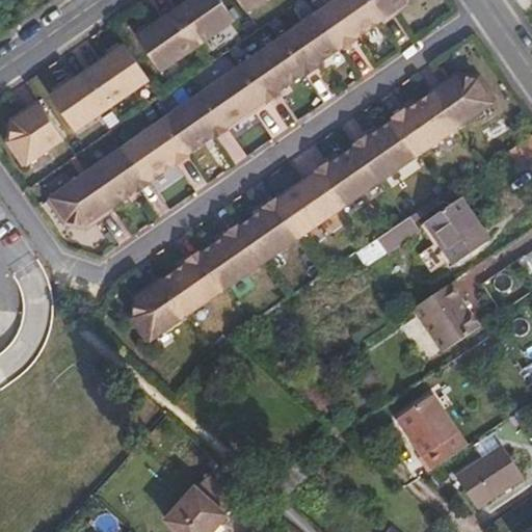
[(191,0),(176,11),(198,46),(217,33),(236,20),(222,0),(191,0)]
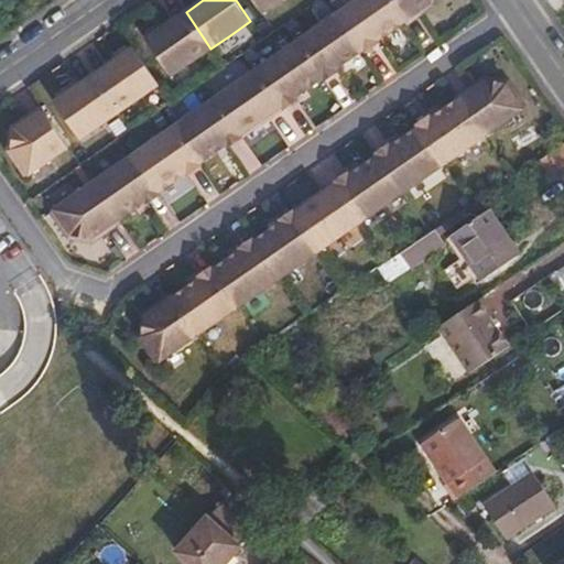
[(281,0),(253,0),(262,13),(281,0)]
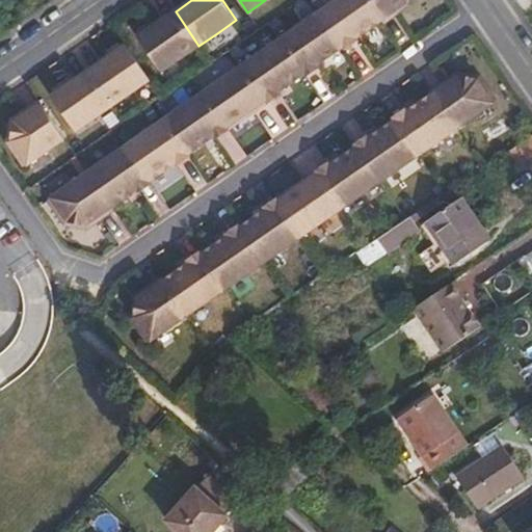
[(324,21),(343,47),(344,50),(349,47),(357,41),(355,38),(381,20),(367,0),(337,0),(318,12),(324,21)]
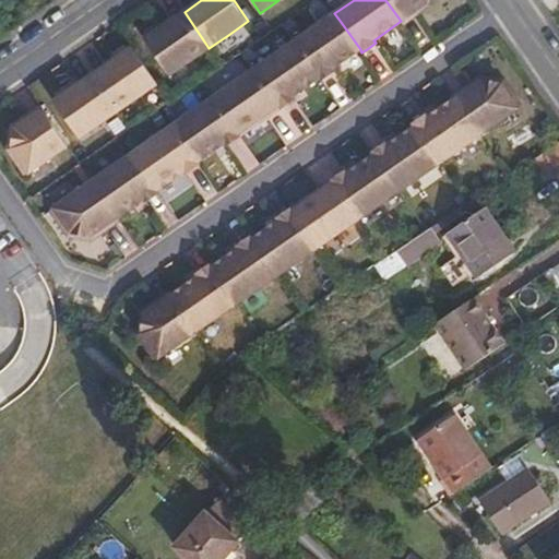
[(385,0),(401,21),(426,3),(427,0),(385,0)]
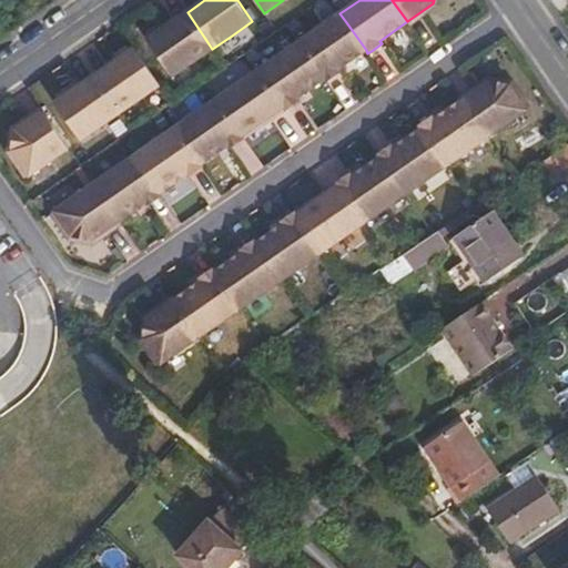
[(212,49),(188,12),(166,27),(161,23),(149,31),(149,38),(148,40),(173,77),(212,49)]
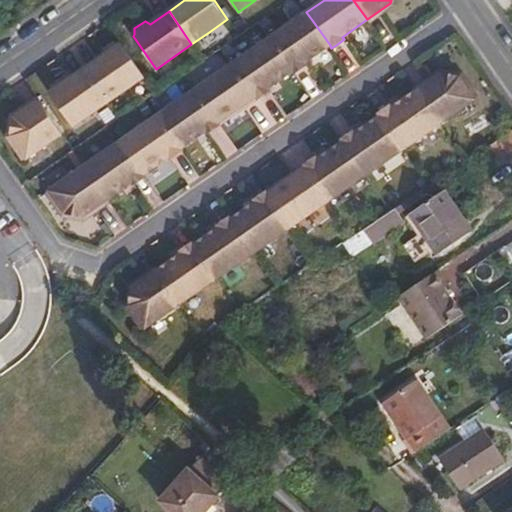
[(85,166),(108,199),(131,182),(133,185),(146,175),(145,174),(168,157),(170,159),(170,158),(183,150),(181,148),(205,131),(207,133),(220,124),(219,122),(242,106),(244,108),(257,99),(255,96),(292,71),(294,74),(307,65),(305,63),(330,45),(312,20),(306,12),(233,64),(158,115),(85,166)]
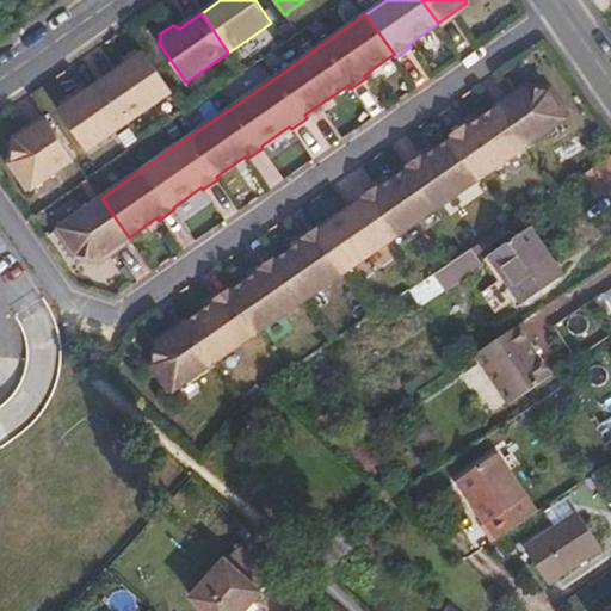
[(121,68),(103,81),(130,121),(148,107),(172,91),(146,51),(143,53),(137,50),(125,59),(124,66),(121,68)]
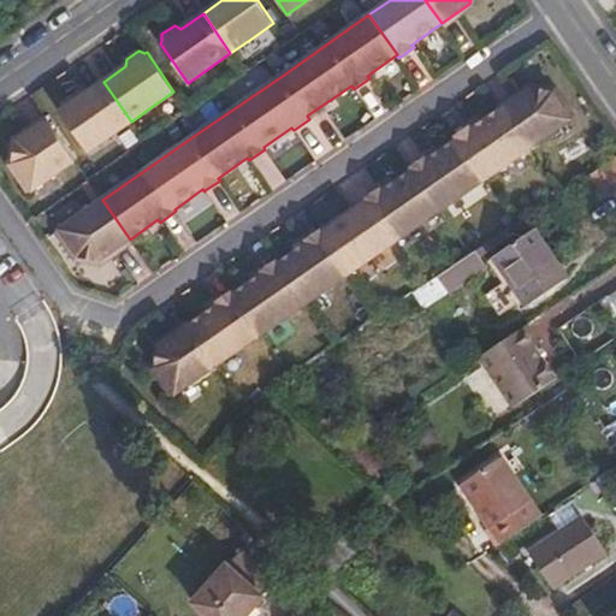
[(131,122),(104,82),(81,96),(75,94),(66,100),(63,102),(63,110),(60,111),(88,152),(131,122)]
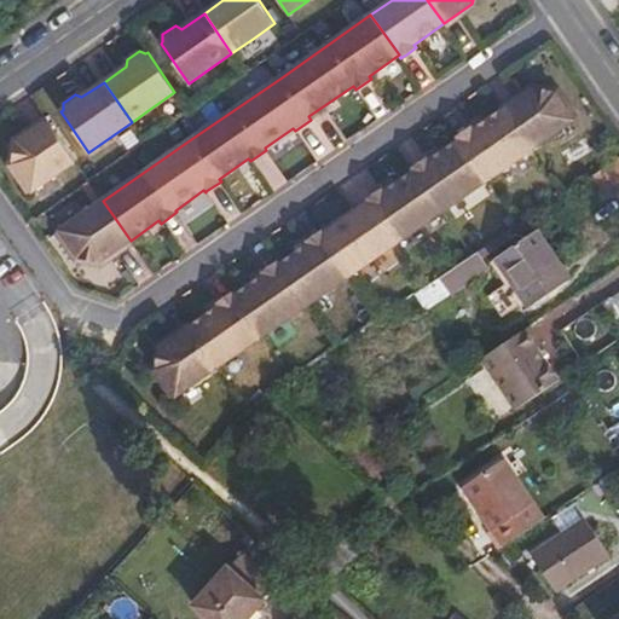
[(531,91),(503,110),(531,150),(573,120),(556,96),(531,91)]
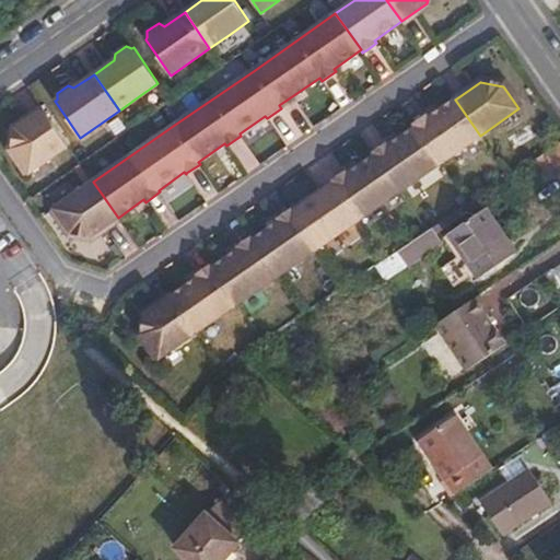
[(413,125),(415,127),(441,164),(480,136),(455,100),(428,119),(426,116),(418,121),(413,125)]
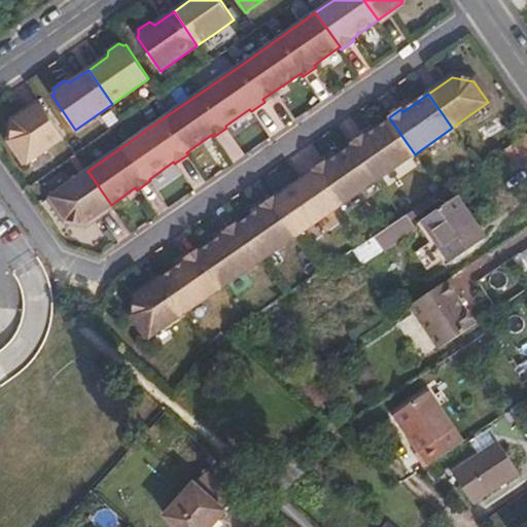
[(14,121),(10,139),(28,163),(64,137),(40,104),(14,121)]
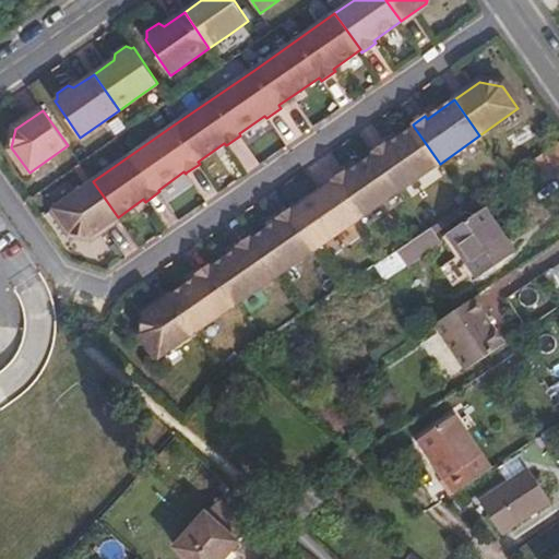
[(372,153),(373,155),(399,191),(440,164),(414,127),(387,146),(385,144),(372,153)]
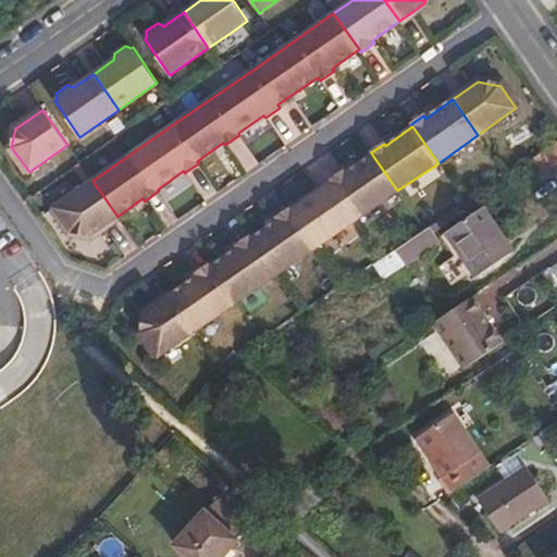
[(556,163),(556,141),(533,159),(543,173),(556,163)]
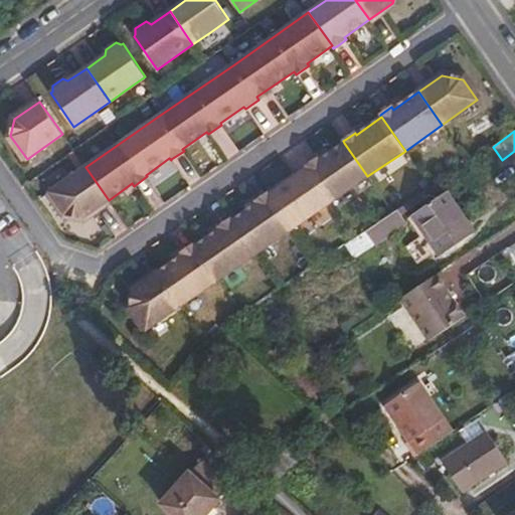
[(344,143),(307,169),(330,202),(367,176),(344,143)]
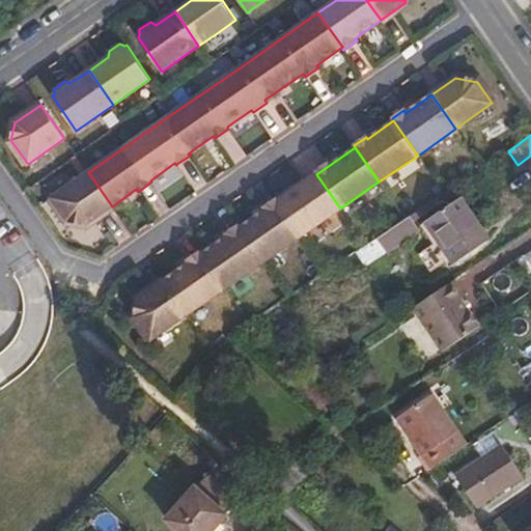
[(86,224),(112,206),(88,172),(87,172),(52,197),(56,205),(66,220),(86,224)]
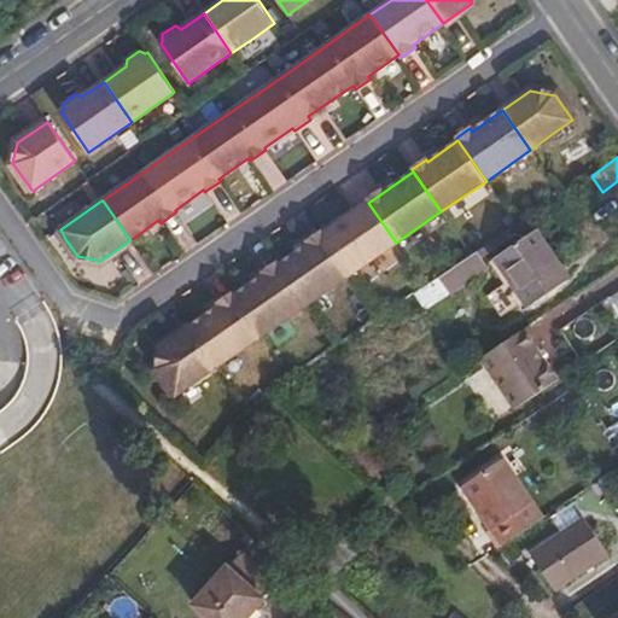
[(351,214),(324,233),(351,273),(396,243),(368,203),(367,200),(350,211),(351,214)]
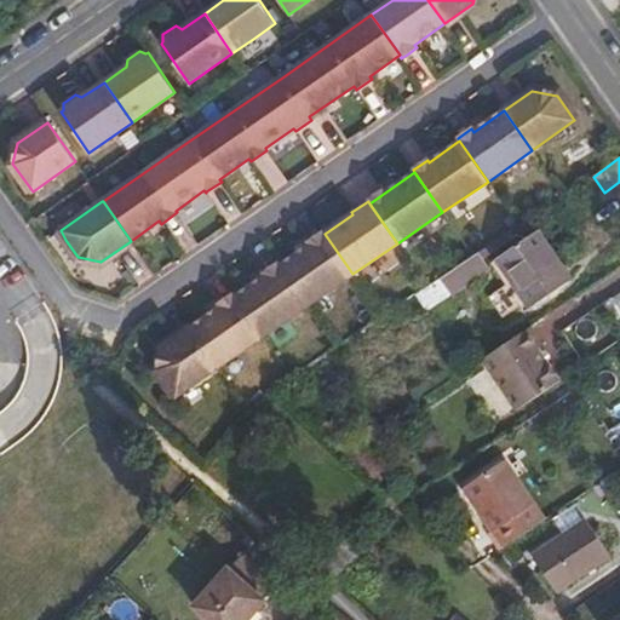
[(523,233),(518,225),(478,252),(484,259),(523,233)]
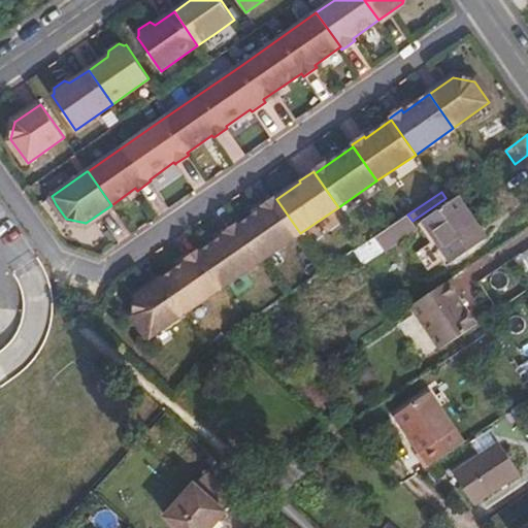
[(430,243),(417,252),(429,270),(442,262),(446,267),(450,265),(489,237),(460,195),(421,222),(418,225),(430,243)]
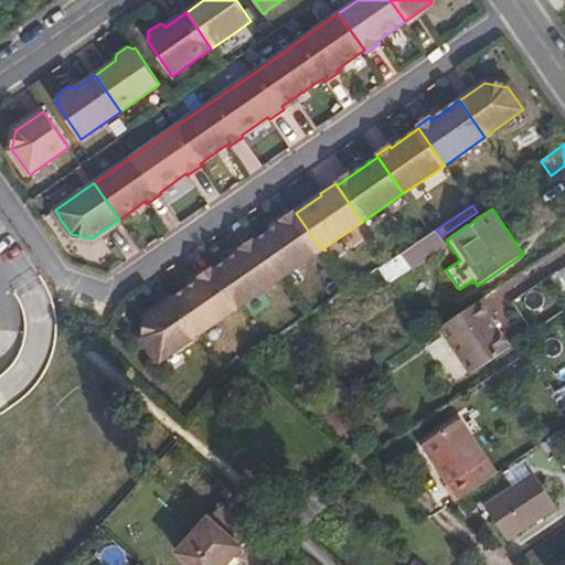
[(281,224),(255,242),(280,278),(321,249),(296,213),(295,211),(280,222),(281,224)]
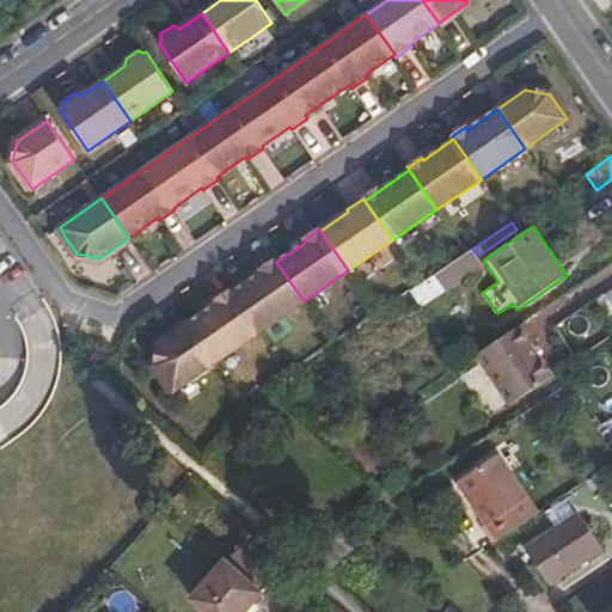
[(484,265),(478,256),(472,249),(434,275),(446,293),(484,265)]
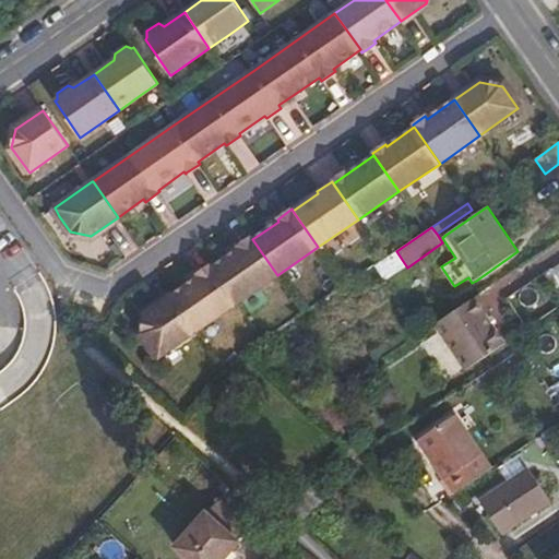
[(238,249),(213,268),(237,304),(263,285),(277,275),(252,239),(251,237),(237,247),(236,248),(238,249)]
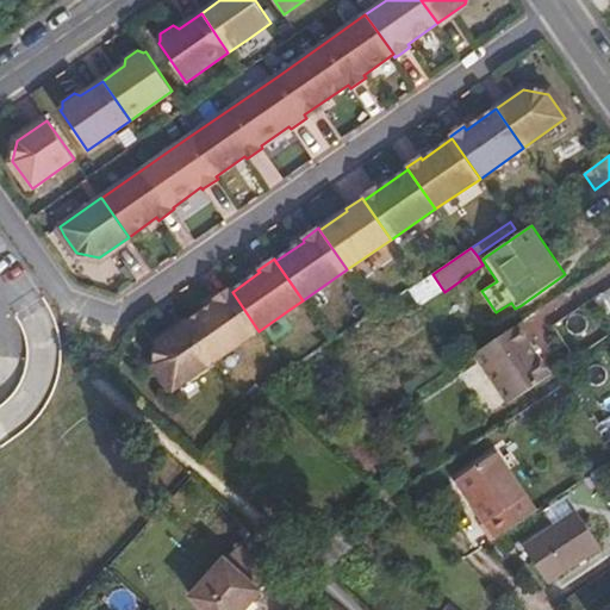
[(421,307),(444,292),(433,274),(409,290),(421,307)]
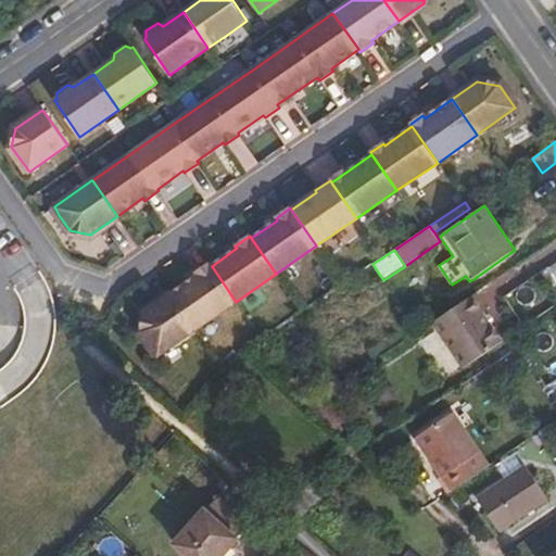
[(197,276),(172,293),(197,329),(236,302),(212,266),(210,264),(194,274),(197,276)]
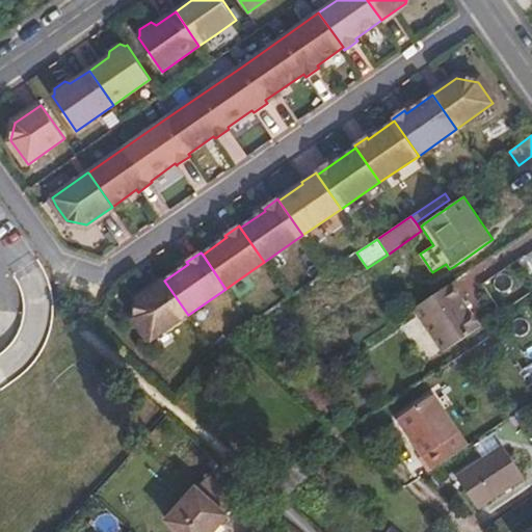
[(481,284),(503,272),(497,260),(474,272),(481,284)]
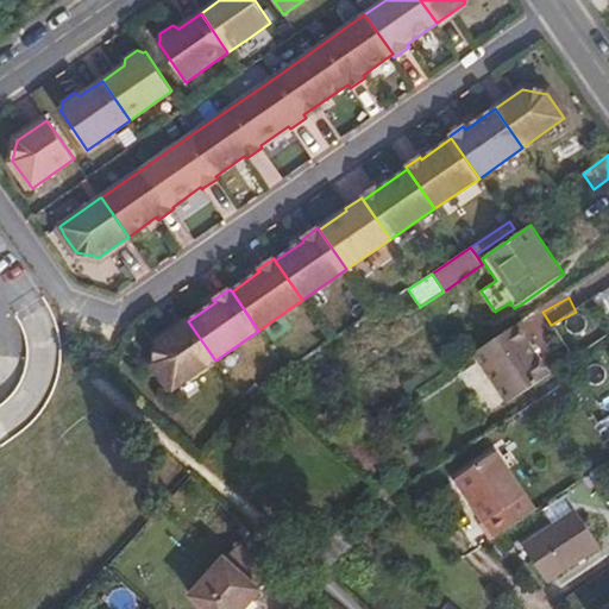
[(537,339),(525,320),(473,353),(507,403),(548,375),(528,344),(537,339)]
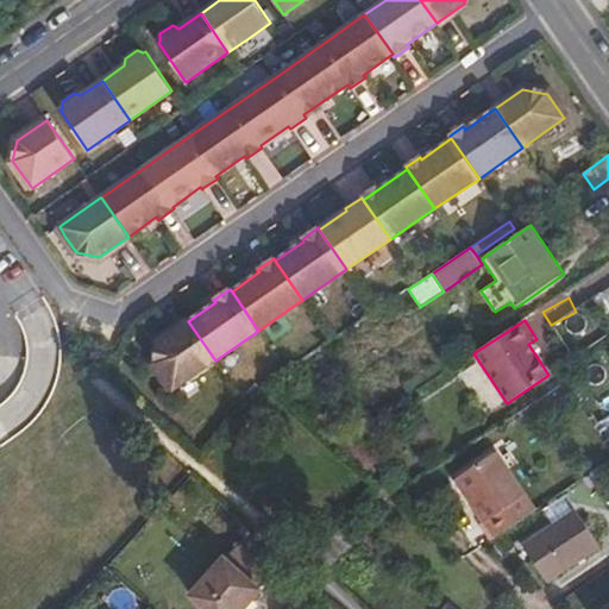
[(215,360),(188,321),(158,341),(154,363),(173,390),(215,360)]
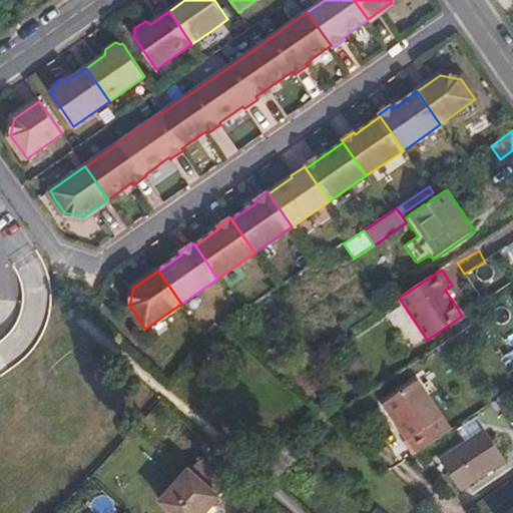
[(383,404),(415,452),(451,428),(418,380),(383,404)]
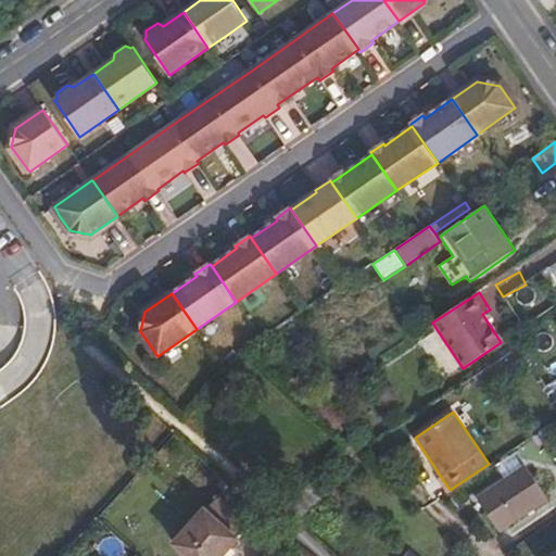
[(526,466),(477,498),(498,532),(548,500),(526,466)]
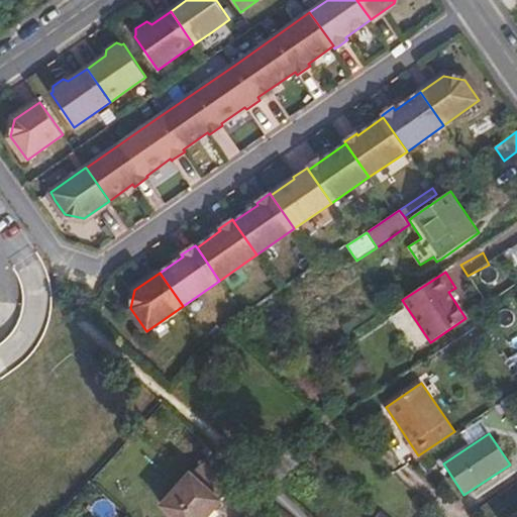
[(291,449),(269,472),(280,484),(302,460),(296,455),(291,449)]
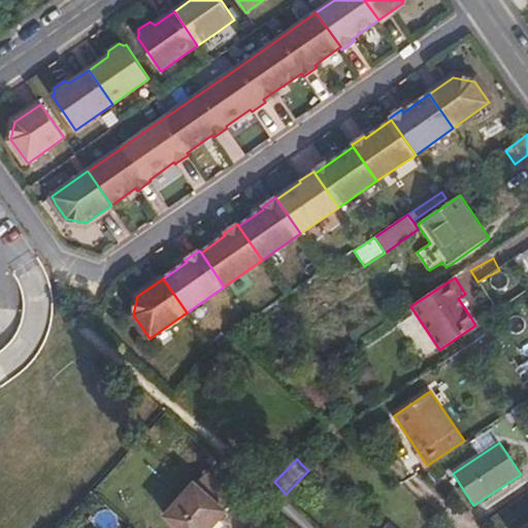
[(195,484),(166,517),(178,527),(212,527),(238,499),(207,470),(195,484)]
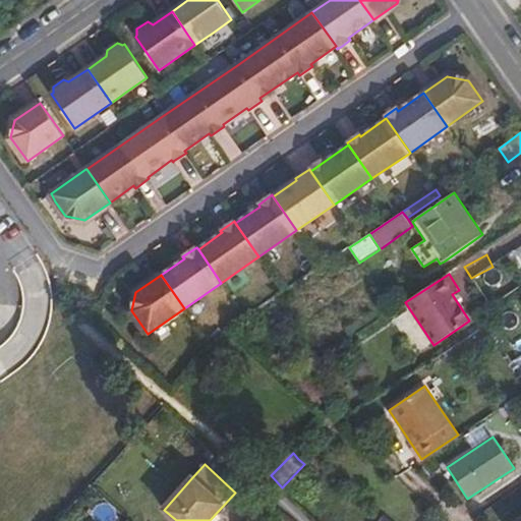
All buildings are outlined.
